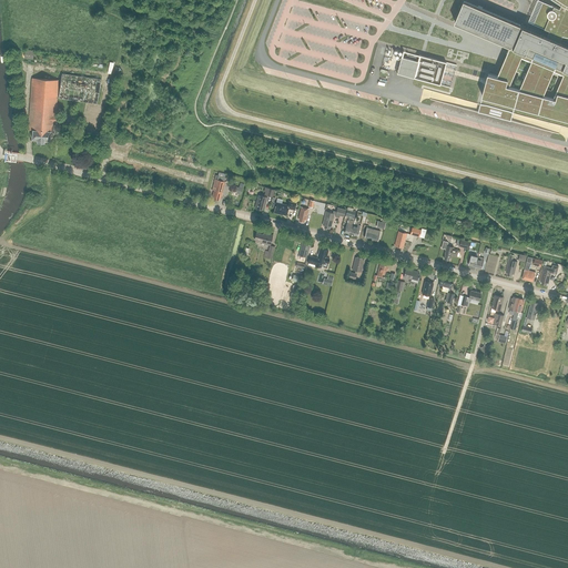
[(498,75),(488,73),(480,104),(485,105),(483,114),(507,121),(509,112),(514,113),(515,105),(567,119),(567,44),(560,42),(564,36),(567,37),(567,0),(554,0),(561,4),(560,8),(545,2),(540,13),(539,13),(538,13),(537,14),(537,16),(536,16),(536,17),(536,18),(537,18),(537,19),(538,19),(536,24),(548,34),(548,37),(495,14),(465,1),(455,23),(510,47),(498,75)]
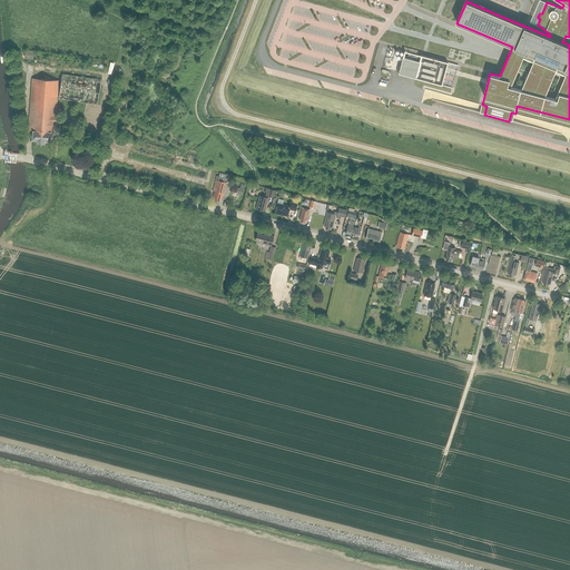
[(33,60),(35,51),(26,50),(25,59),(33,60)]
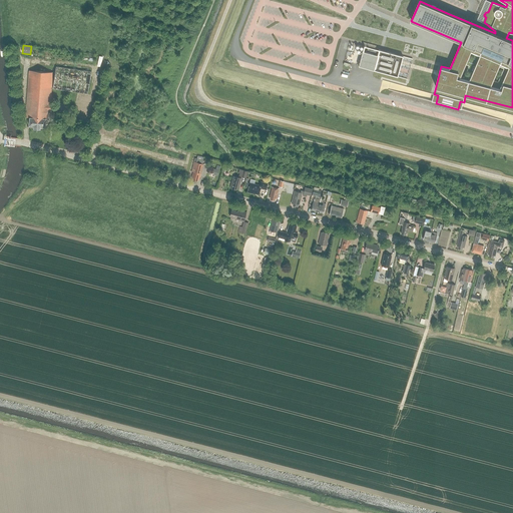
[(364,51),(363,51),(360,61),(375,64),(373,70),(398,77),(403,56),(379,50),(377,55),(364,51)]
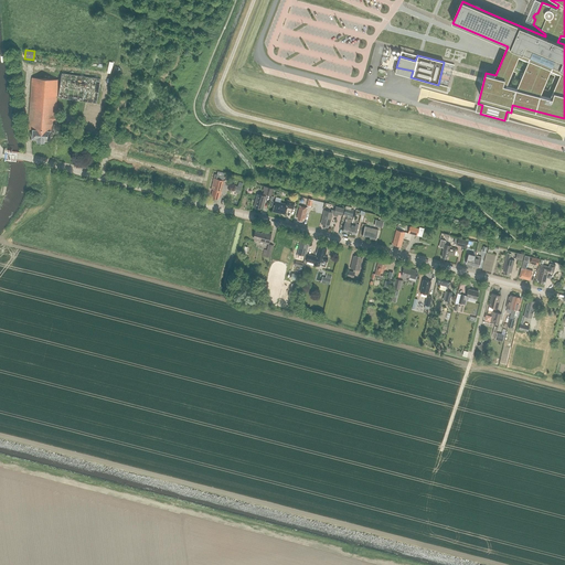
[(98,100),(102,78),(77,75),(81,78),(83,78),(83,80),(86,83),(85,91),(87,92),(84,95),(83,96),(80,96),(83,99),(85,98),(89,98),(92,100),(92,98),(95,100),(95,98),(98,100)]
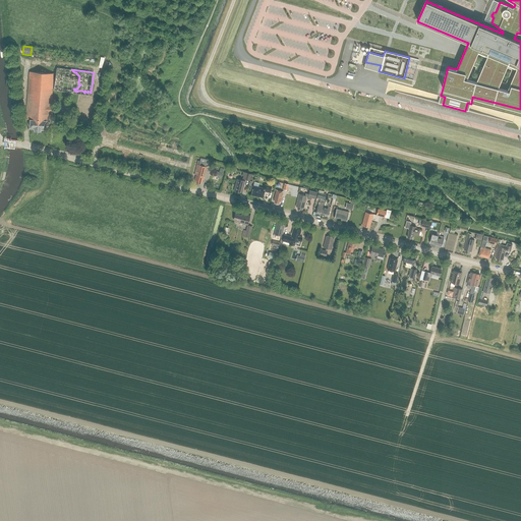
[(51,112),(52,107),(50,107),(53,74),(30,72),(26,115),(27,115),(27,119),(31,120),(30,128),(35,128),(35,130),(41,131),(41,129),(46,129),(47,121),(48,121),(49,112),(51,112)]
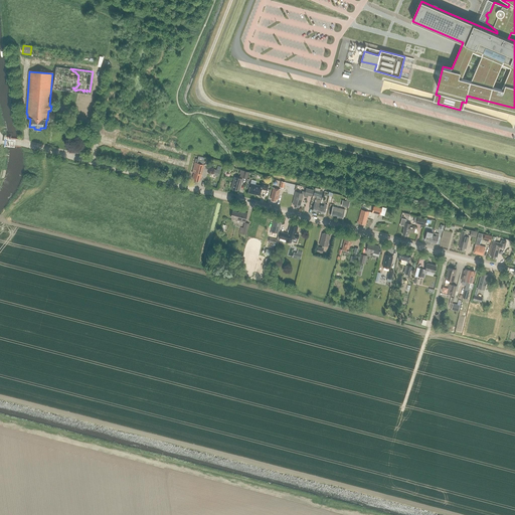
[(200,180),(204,165),(202,164),(204,158),(198,156),(196,163),(195,163),(192,172),(194,173),(192,178),(194,179),(193,180),(198,182),(198,180),(200,180)]
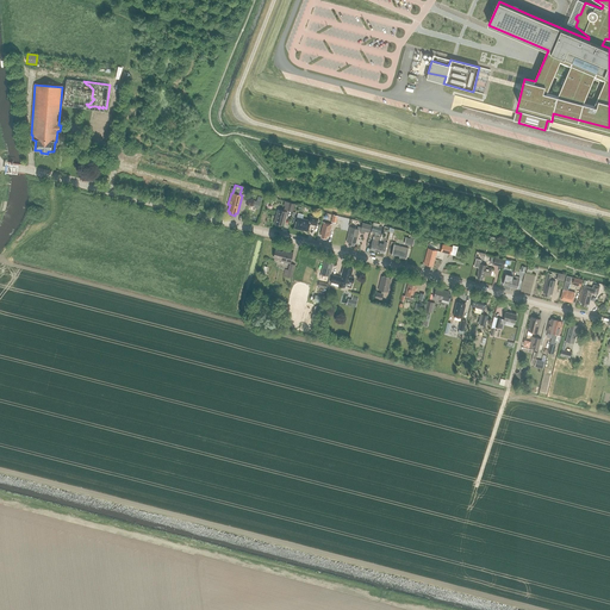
[(293,204),(284,201),(282,206),(284,206),(284,210),(292,211),(293,204)]
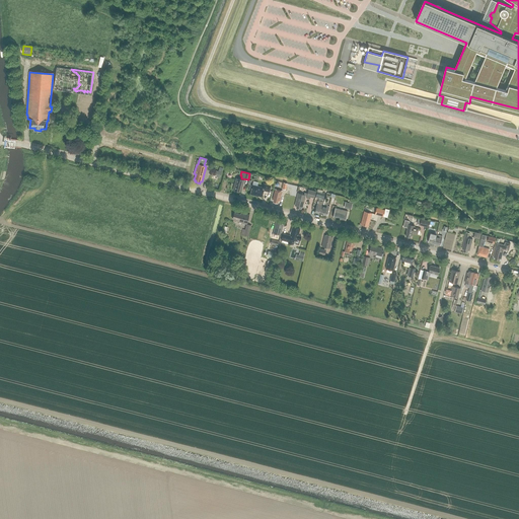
[(242,187),(244,180),(236,178),(233,191),(239,192),(241,187),(242,187)]
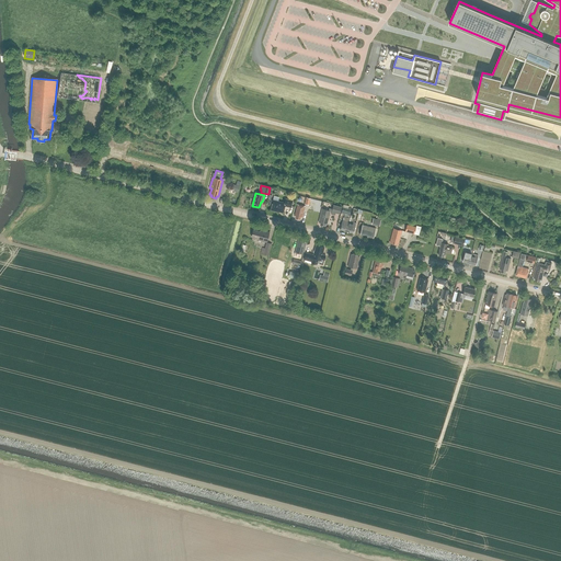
[(292,208),(293,201),(285,199),(284,203),(277,202),(270,201),(268,205),(272,206),(271,210),(275,212),(275,210),(283,213),(285,206),(292,208)]
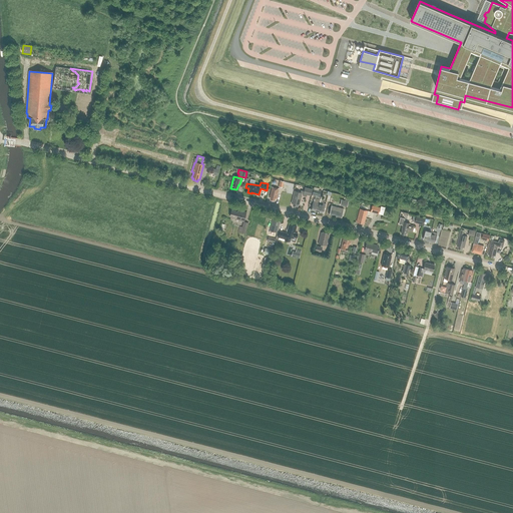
[(276,199),(279,188),(272,187),(270,197),(271,197),(270,199),(275,200),(275,199),(276,199)]
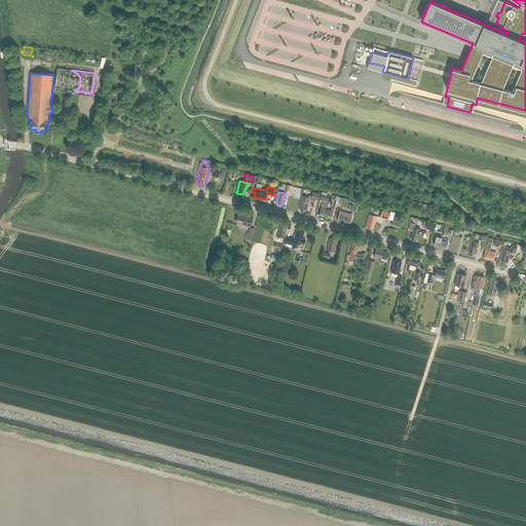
[(302,196),(301,199),(299,209),(300,209),(300,211),(305,212),(305,211),(306,211),(309,201),(314,202),(314,200),(318,201),(320,194),(312,192),(311,196),(308,196),(308,197),(302,196)]
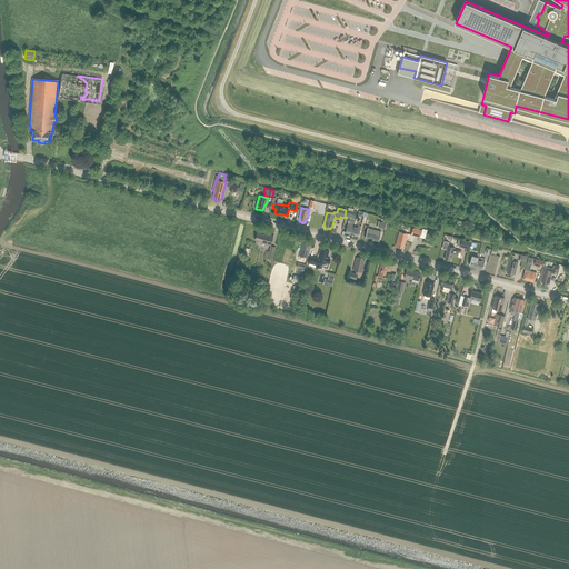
[(351,235),(355,225),(355,221),(350,220),(349,223),(348,223),(345,233),(351,235)]
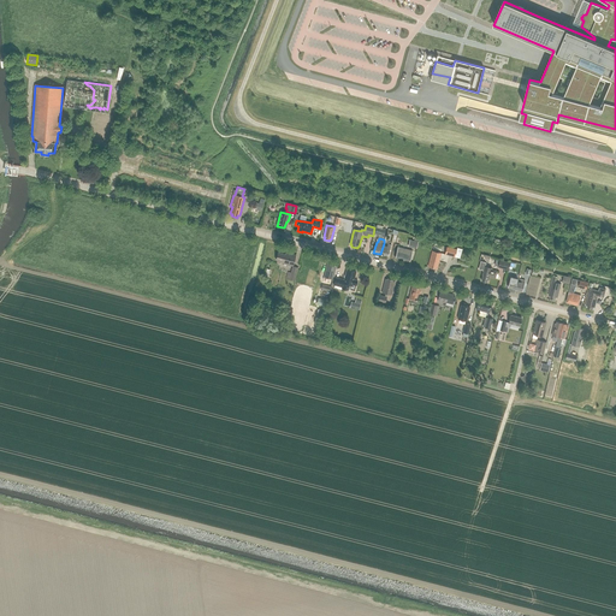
[(388,256),(391,246),(389,244),(384,243),(380,254),(388,256)]
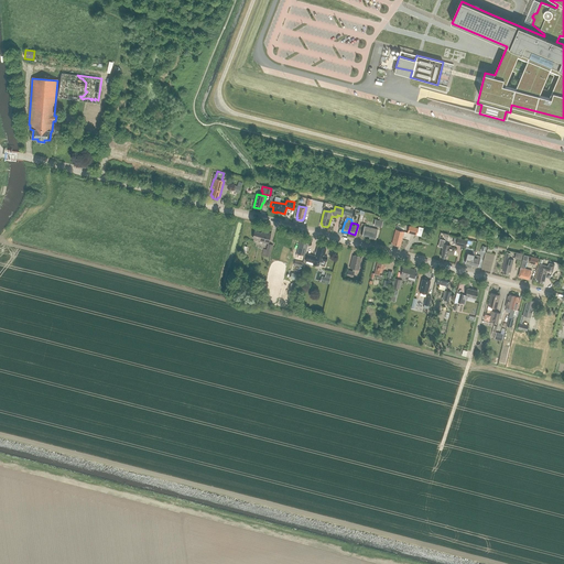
[(375,239),(378,230),(365,226),(361,236),(375,239)]
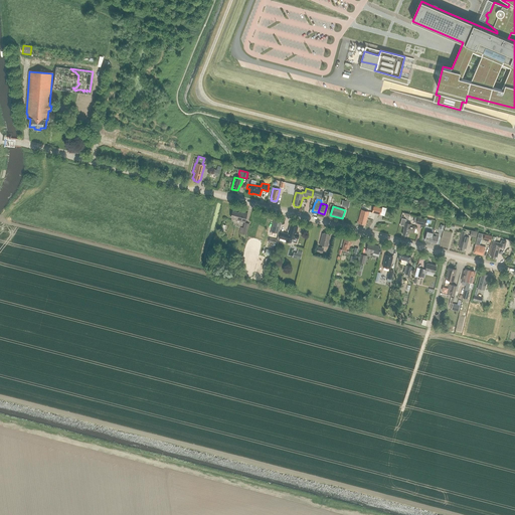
[(382,209),(373,206),(372,213),(380,215),(382,209)]
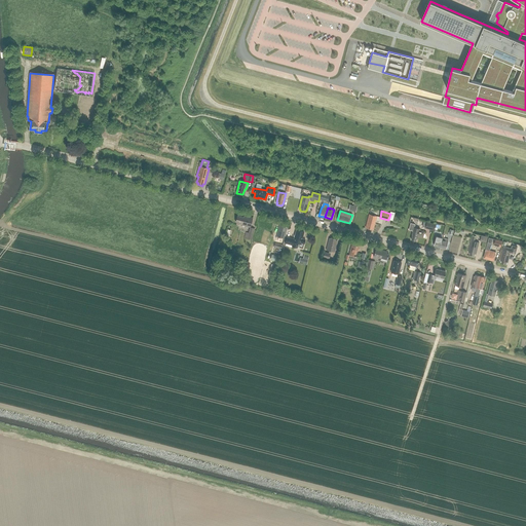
[(369,214),(366,227),(372,229),(372,227),(374,228),(377,217),(369,214)]
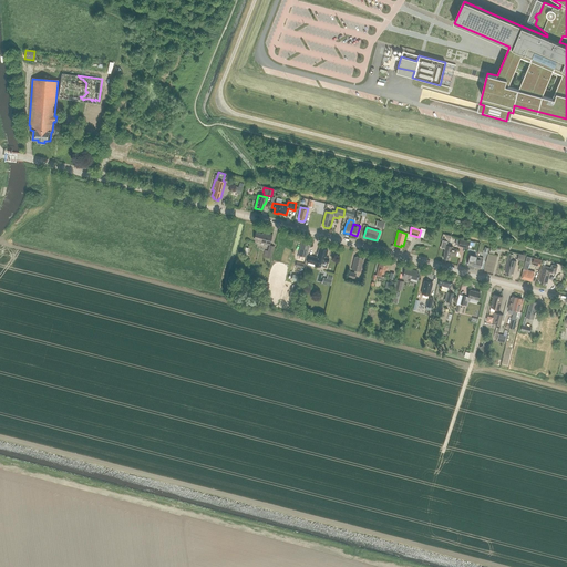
[(270,245),(272,235),(263,233),(263,235),(256,233),(254,239),(255,239),(255,241),(270,245)]
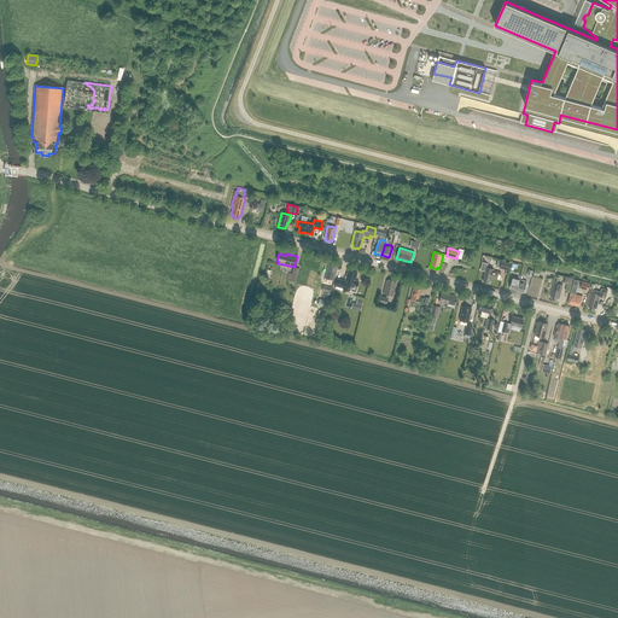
[(482,262),(481,270),(485,272),(484,275),(483,281),(488,284),(489,281),(490,281),(491,278),(497,280),(499,273),(493,270),(494,269),(487,267),(488,263),(482,262)]
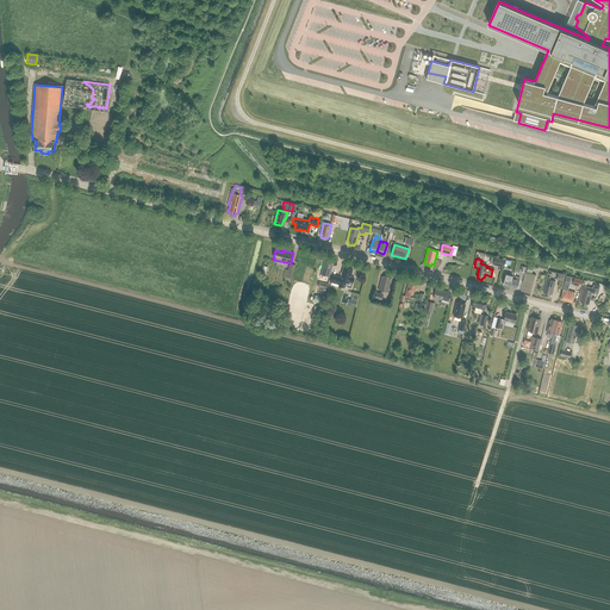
[(321,274),(329,277),(332,265),(331,263),(331,262),(327,261),(325,262),(324,262),(321,274)]
